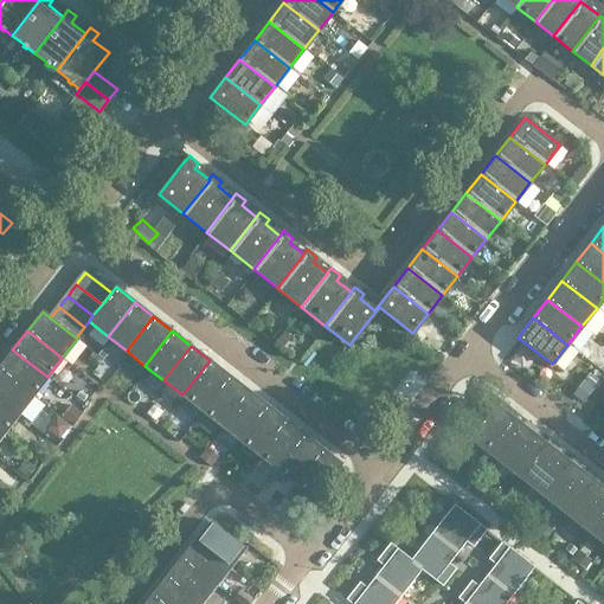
[(47,377),(12,349),(0,365),(0,371),(32,396),(47,377)]
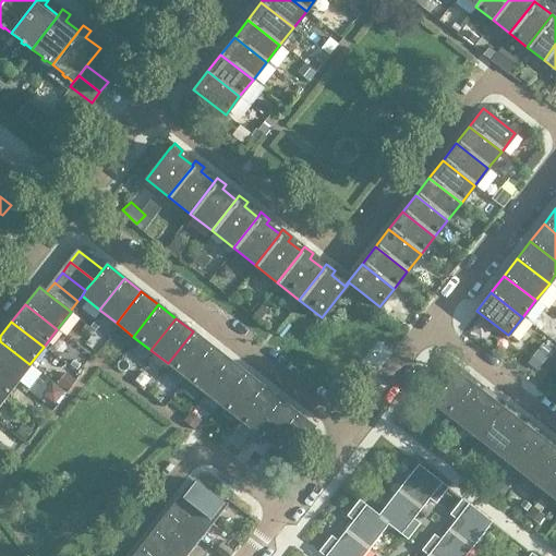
[(185,377),(209,345),(193,331),(168,363),(185,377)]
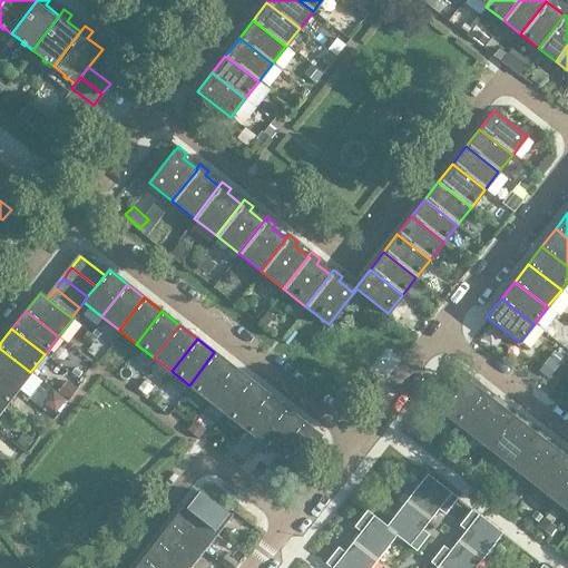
[(30,372),(0,349),(0,376),(17,389),(30,372)]
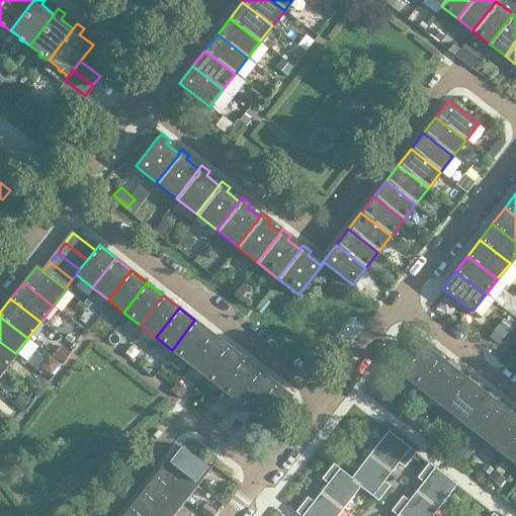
[(187,362),(210,333),(194,320),(172,350),(187,362)]
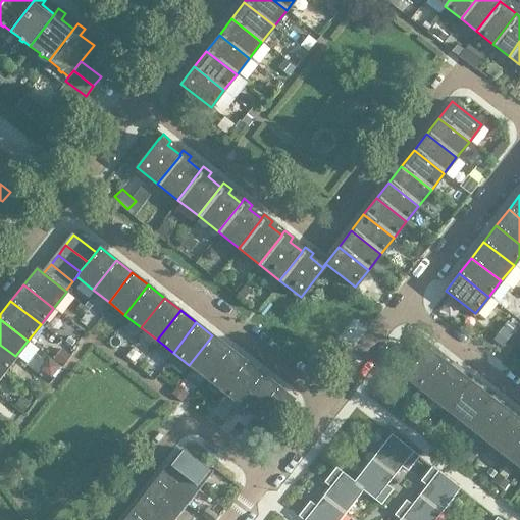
[(205,377),(228,348),(212,335),(189,365),(205,377)]
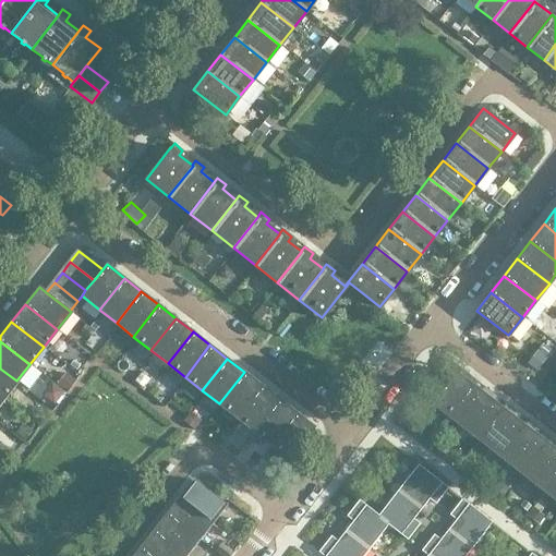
[(16,381),(0,369),(0,396),(3,398),(16,381)]
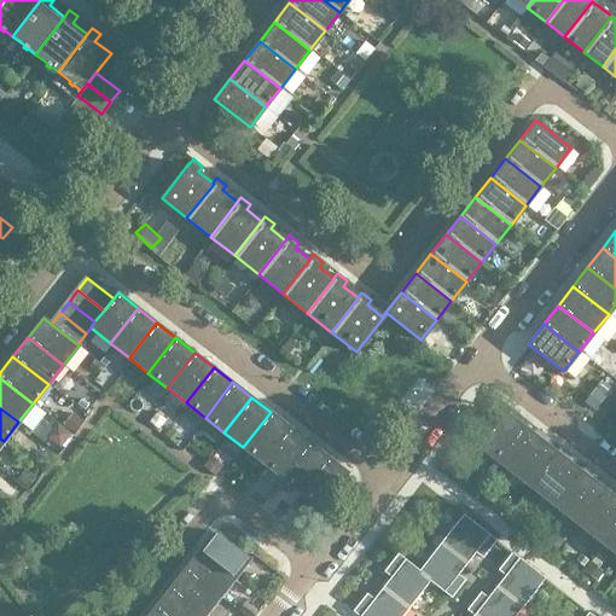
[(532,433),(517,420),(521,416),(511,408),(507,413),(506,413),(480,447),(505,466),(532,433)]
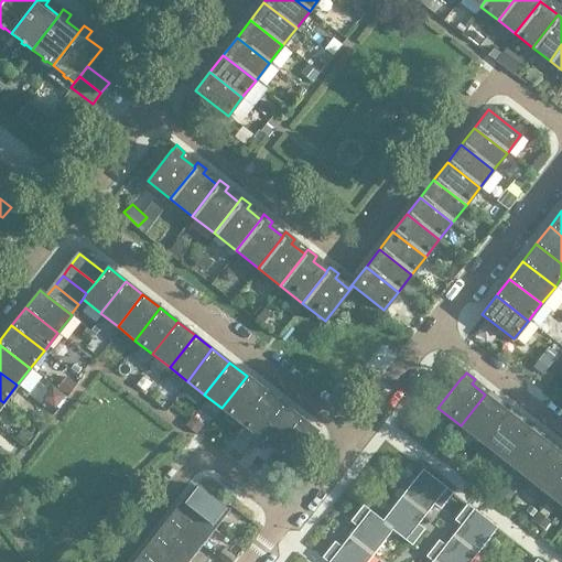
[(239,422),(265,389),(247,376),(222,408),(239,422)]
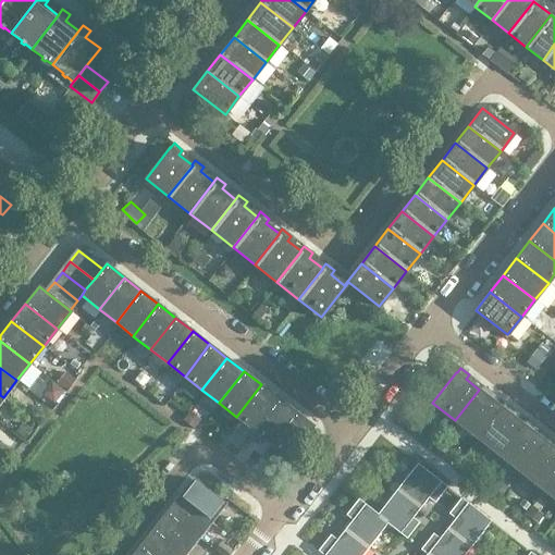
[(254,430),(278,398),(261,384),(236,417),(254,430)]
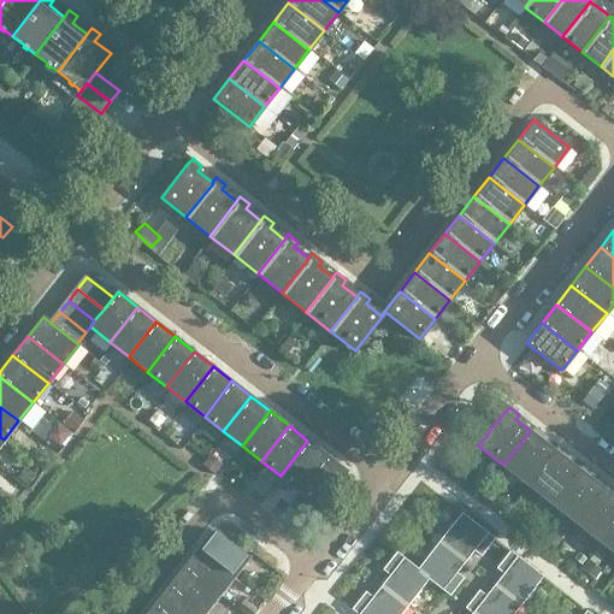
[(527,484),(554,450),(553,449),(538,438),(543,434),(533,426),(530,431),(503,465),(527,484)]
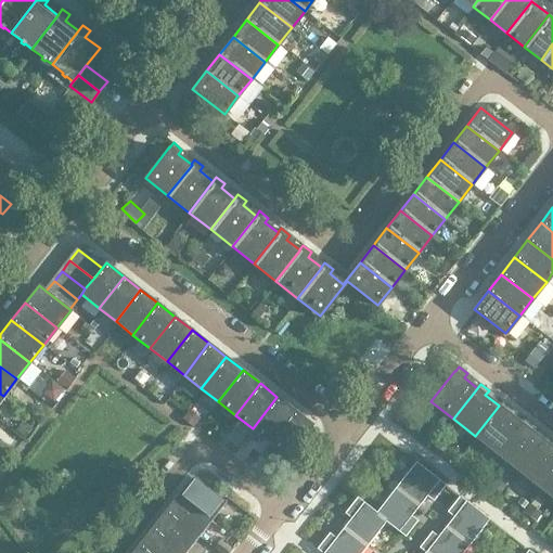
[(269,441),(294,410),(277,397),(253,428),(269,441)]
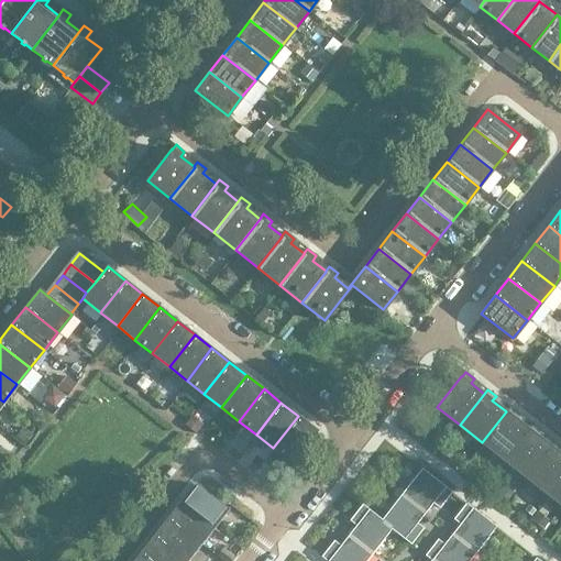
[(503,460),(528,429),(527,428),(514,418),(518,414),(509,406),(505,410),(506,411),(482,442),(503,460)]
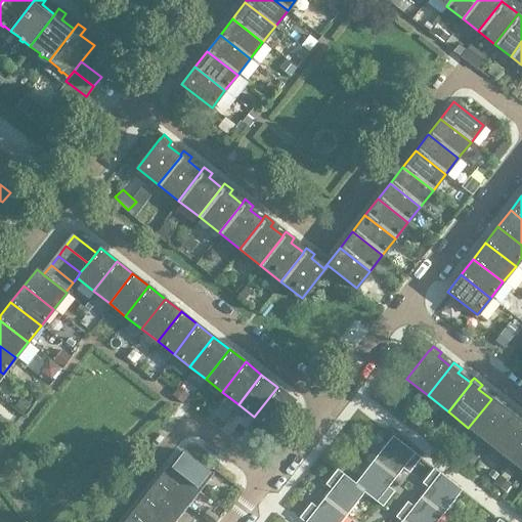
[(271,430),(295,400),(277,387),(254,417),(271,430)]
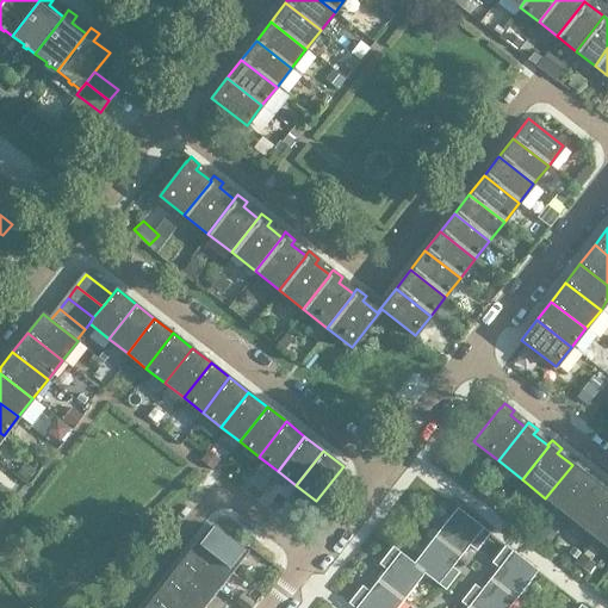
[(596,484),(595,483),(581,472),(585,467),(576,459),(571,464),(572,465),(545,498),(569,517),(596,484)]
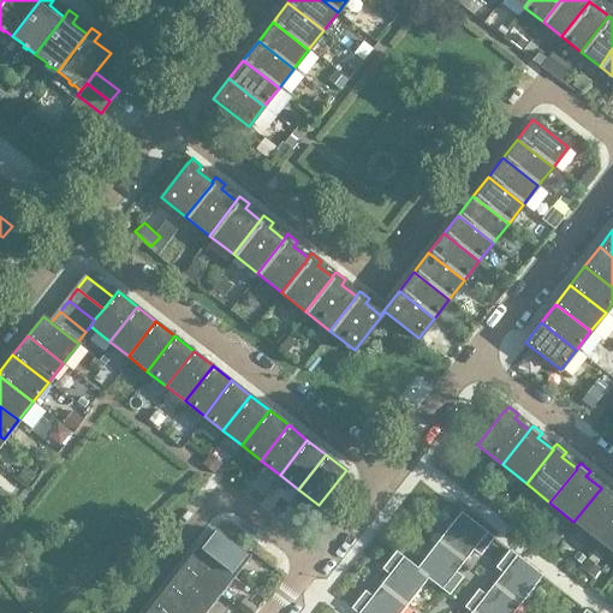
[(612,521),(612,497),(609,494),(612,489),(612,488),(605,482),(600,487),(601,488),(573,522),(597,541),(612,521)]
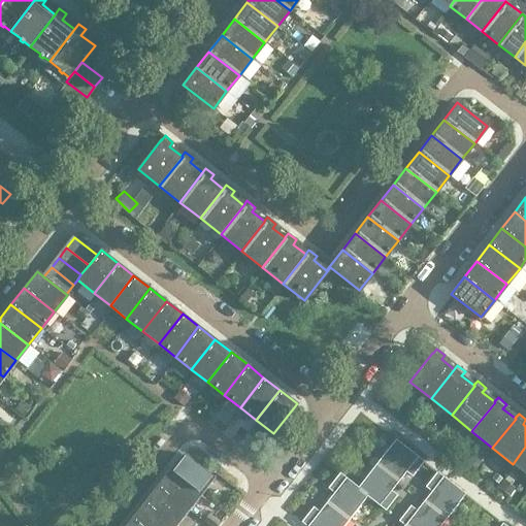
[(423,460),(394,438),(375,462),(397,480),(404,470),(412,475),(423,460)]
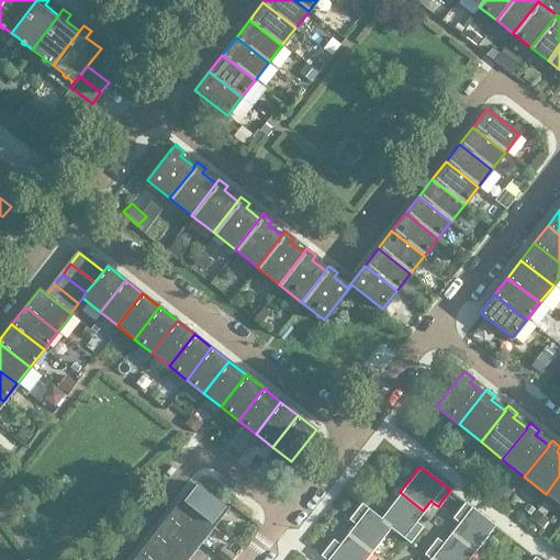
[(559,476),(546,494),(559,504),(559,476)]
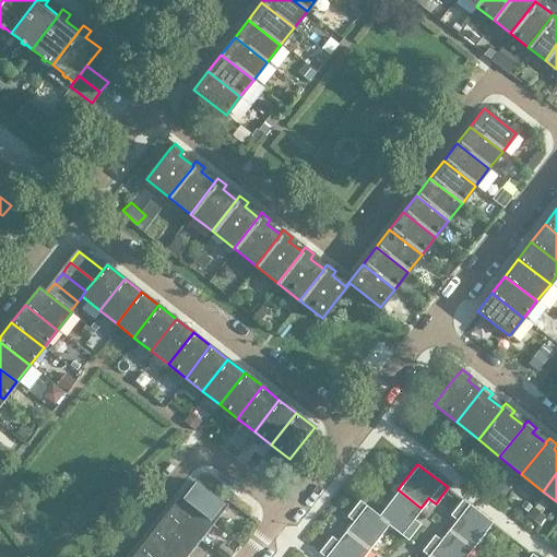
[(225,505),(193,480),(179,498),(211,523),(225,505)]
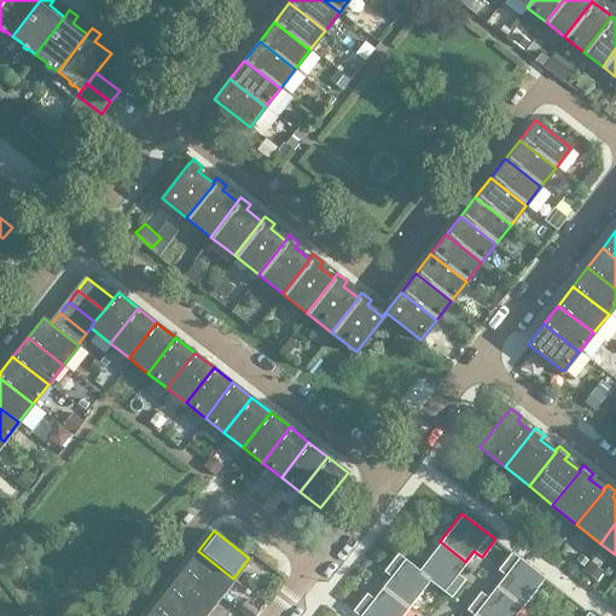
[(457,573),(465,562),(440,541),(418,569),(429,579),(429,580),(451,597),(464,579),(457,573)]
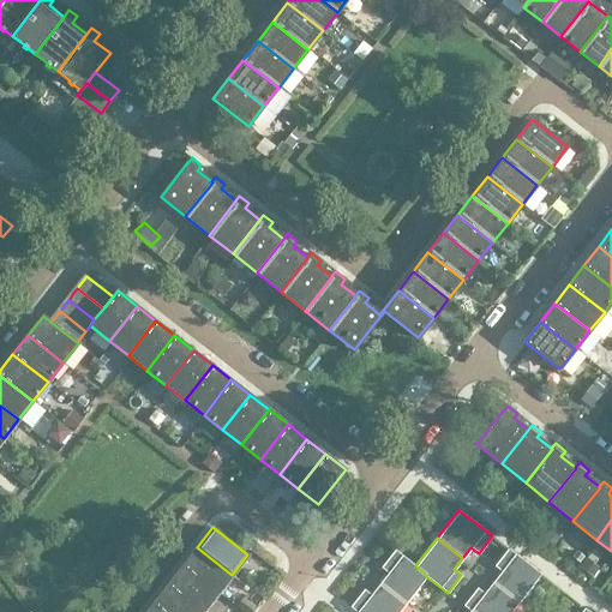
[(232,575),(197,547),(183,567),(217,593),(232,575)]
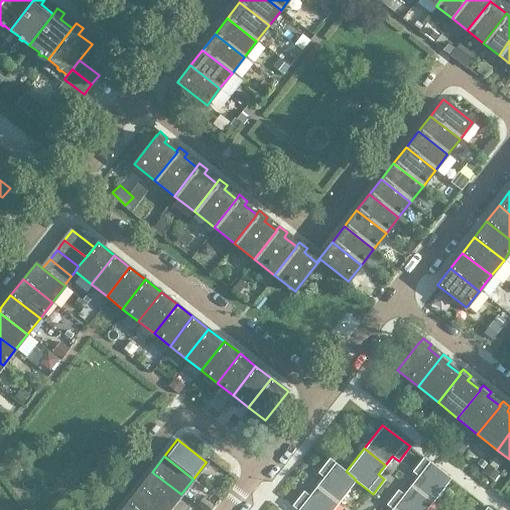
[(431,501),(450,478),(422,456),(411,471),(417,475),(410,484),(431,501)]
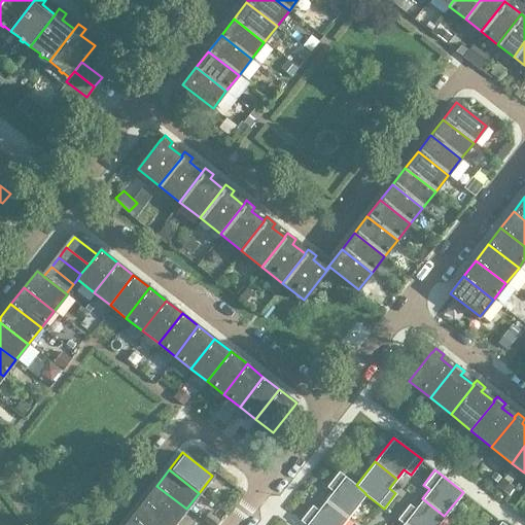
[(347,518),(365,494),(365,493),(356,485),(338,470),(326,486),(333,491),(325,500),(347,518)]
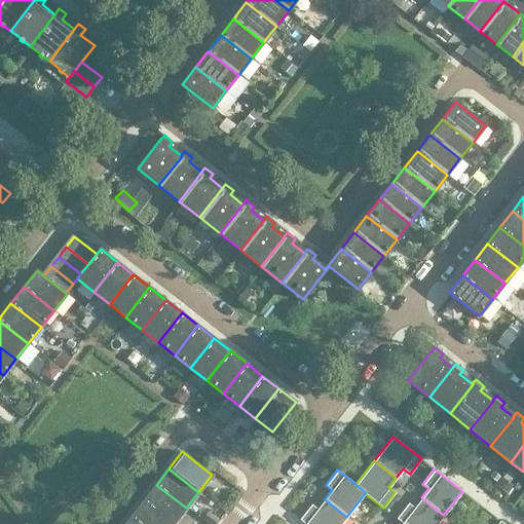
[(173,523),(186,508),(156,485),(144,500),(173,523)]
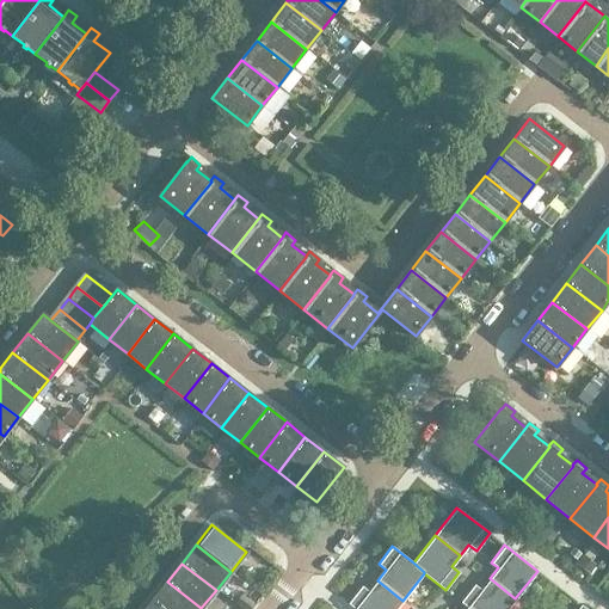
[(469,608),(506,608),(514,600),(515,598),(490,578),(481,590),(474,584),(460,601),(467,607),(469,608)]
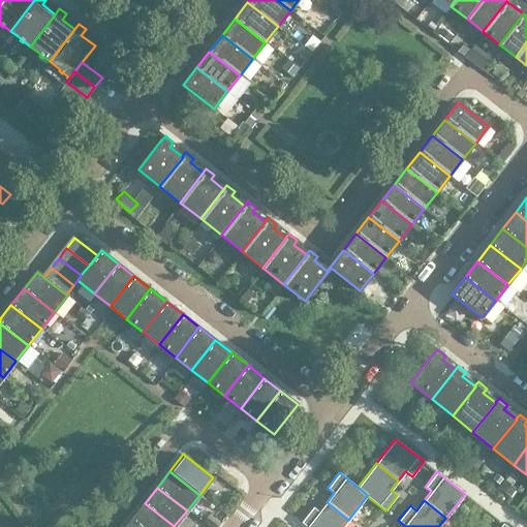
[(307,526),(342,526),(347,520),(348,520),(327,502),(318,512),(312,506),(301,522),(307,526)]
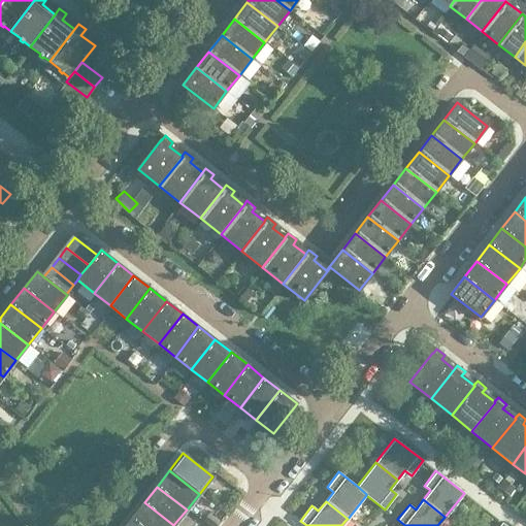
[(173,525),(144,502),(131,519),(140,525),(173,525)]
